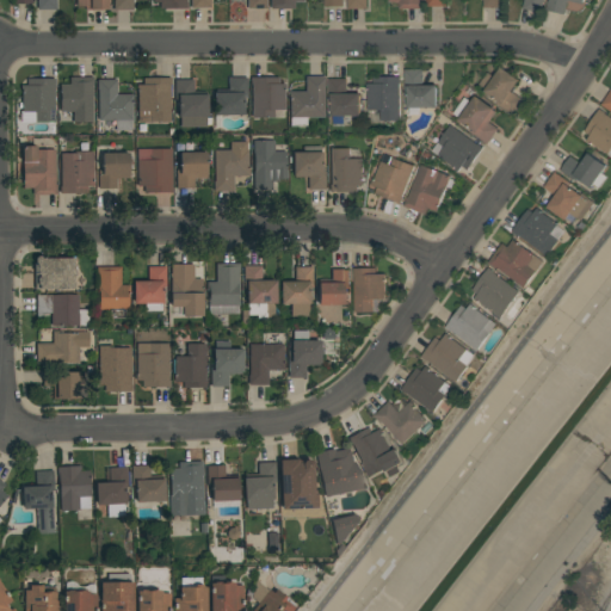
[(56,0),(56,10),(38,10),(38,0),(56,0)]
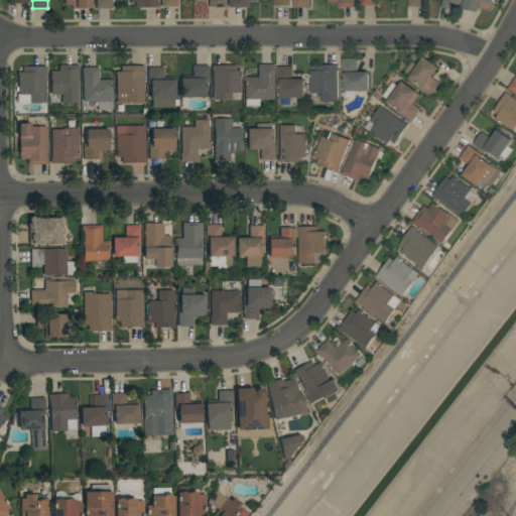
[(91,0),(92,8),(73,8),(73,6),(66,6),(65,0),(91,0)]
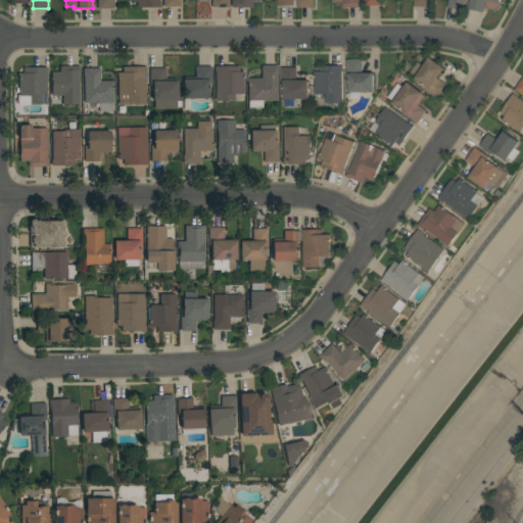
[(114,0),(114,8),(97,8),(97,0),(114,0)]
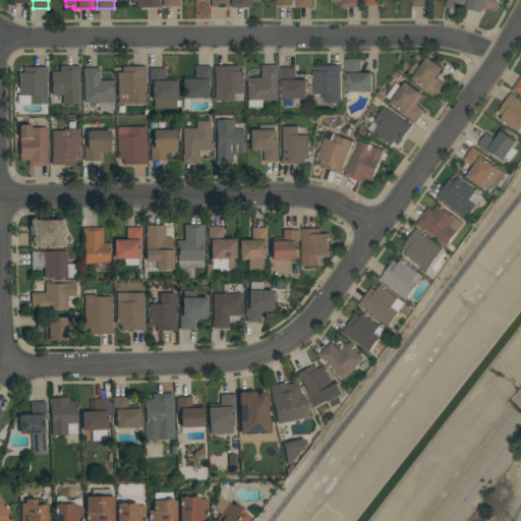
[(159,0),(159,2),(160,2),(160,7),(136,8),(136,2),(131,2),(131,0),(159,0)]
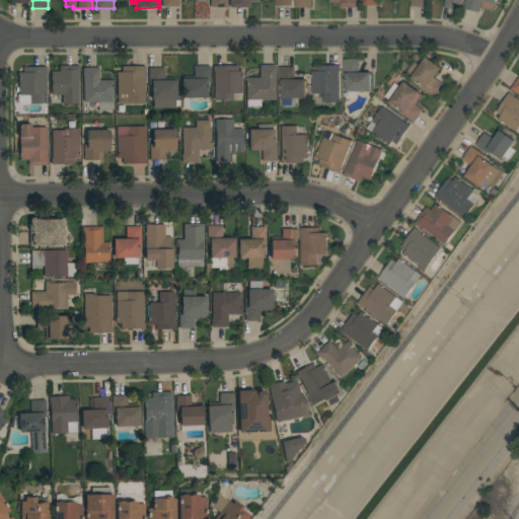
[(224,0),(209,0),(209,7),(225,8),(224,0)]
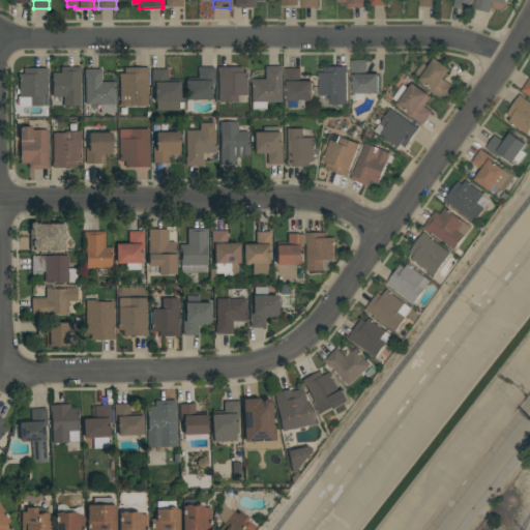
[(263,0),(264,2),(256,2),(256,8),(235,8),(235,0),(263,0)]
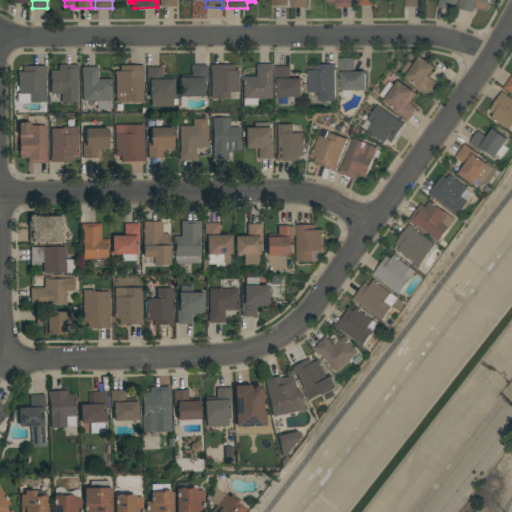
[(291,0),(292,8),(308,7),(307,0),(291,0)]
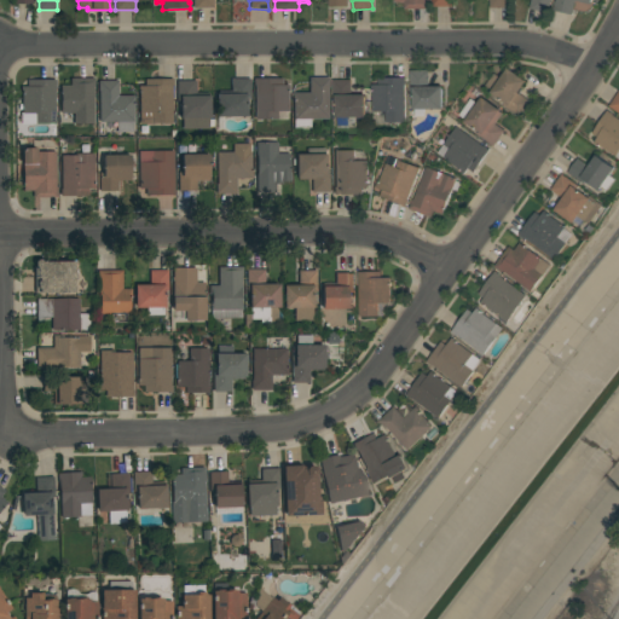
[(394,0),(395,3),(404,3),(404,10),(428,9),(427,0),(394,0)]
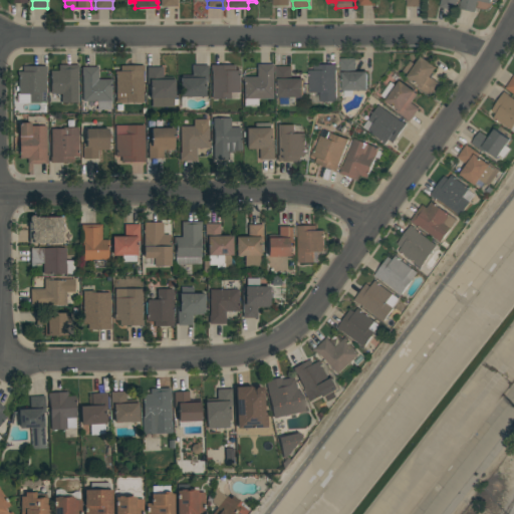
[(458,0),(456,10),(440,7),(441,0),(458,0)]
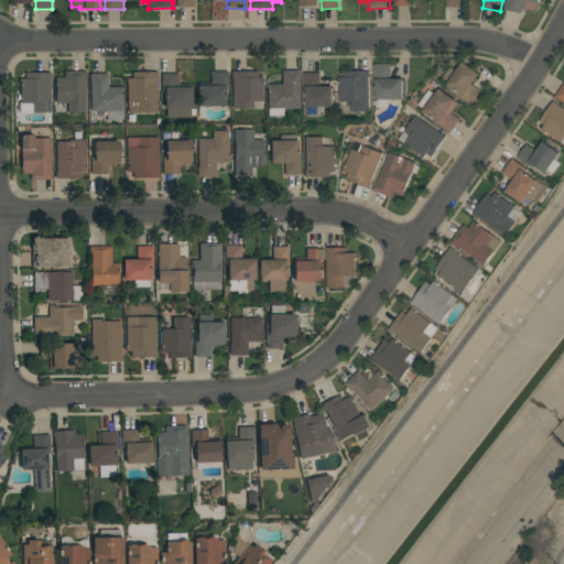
[(539,0),(539,3),(524,0),(521,13),(505,9),(506,1),(507,1),(507,0),(539,0)]
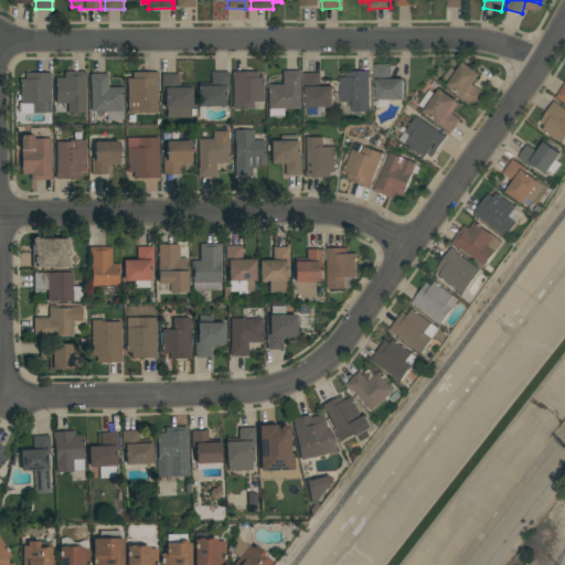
[(481,74),(473,84),(487,93),(477,107),(460,96),(462,93),(449,84),(450,83),(444,77),(451,66),(458,71),(465,62),(481,74)]
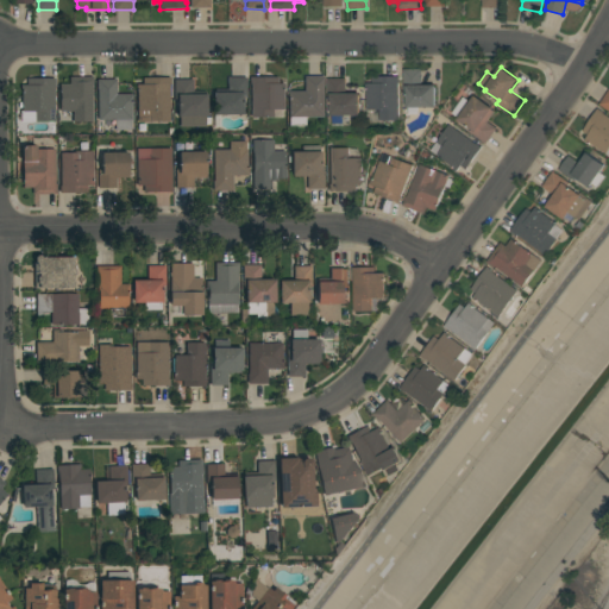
[(408,107),(407,86),(403,86),(403,69),(422,68),(422,85),(437,85),(437,107),(408,107)]
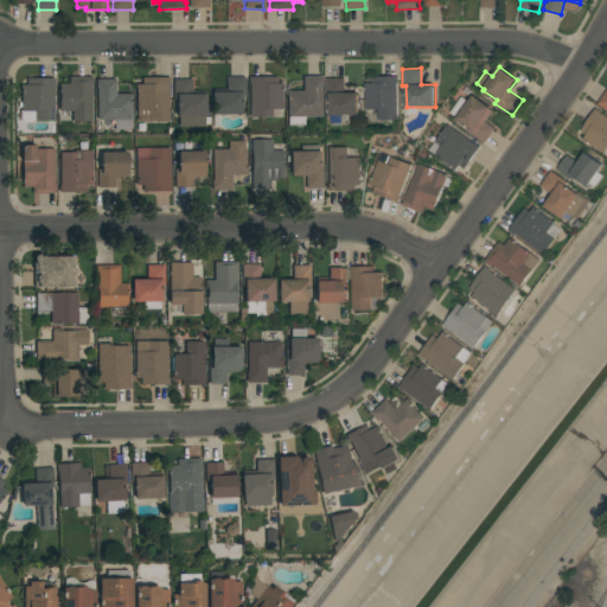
[(323,117),(305,116),(305,126),(289,126),(289,97),(288,97),(288,91),(305,91),(305,76),(324,77),(323,87),(323,117)]
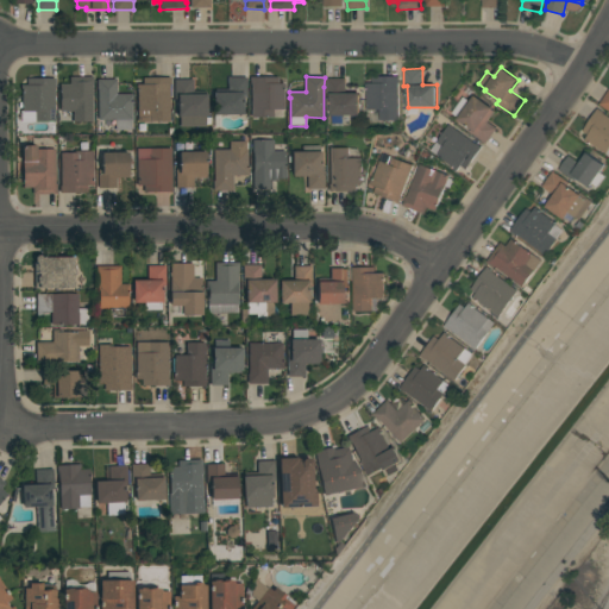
[(400,120),(380,120),(380,110),(368,110),(368,90),(366,90),(366,83),(372,83),(372,76),(400,76),(400,83),(400,120)]
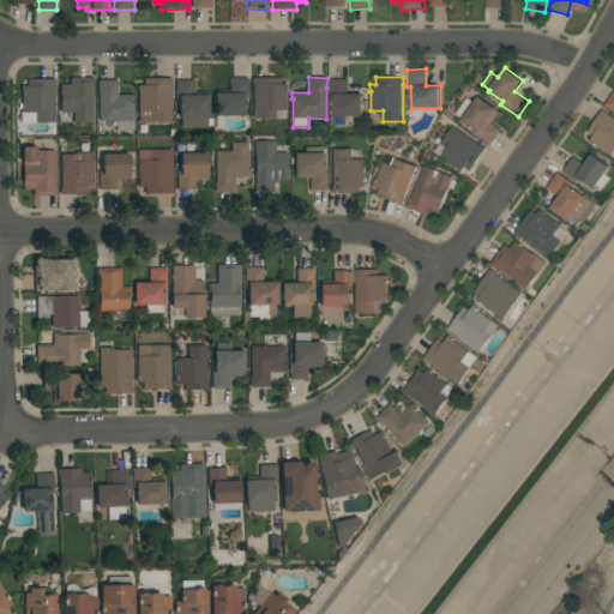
[(94,124),(73,124),(73,122),(68,122),(62,113),(61,113),(61,85),(71,85),(71,78),(95,78),(95,86),(94,86),(94,124)]
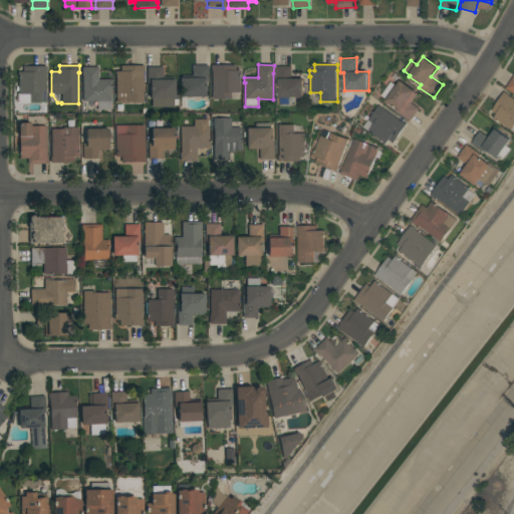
[(144,102),(127,102),(127,103),(116,103),(116,76),(115,76),(115,71),(120,71),(120,66),(145,65),(145,71),(144,71),(144,102)]
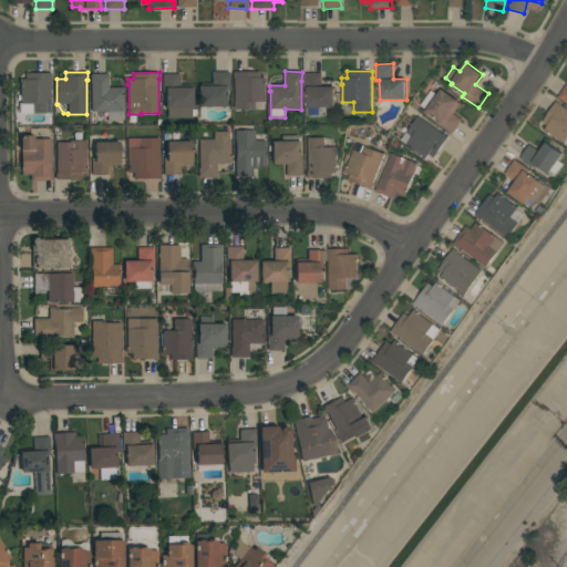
[(199,107),(199,86),(213,86),(213,72),(229,72),(230,92),(227,92),(227,107),(199,107)]
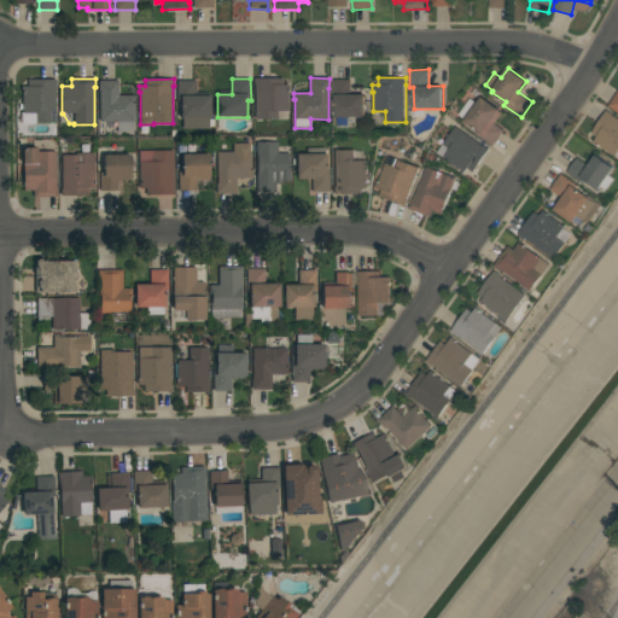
[(256,86),(255,86),(255,79),(283,79),(283,86),(289,85),(289,91),(287,91),(289,111),(278,111),(278,118),(256,118),(256,86)]
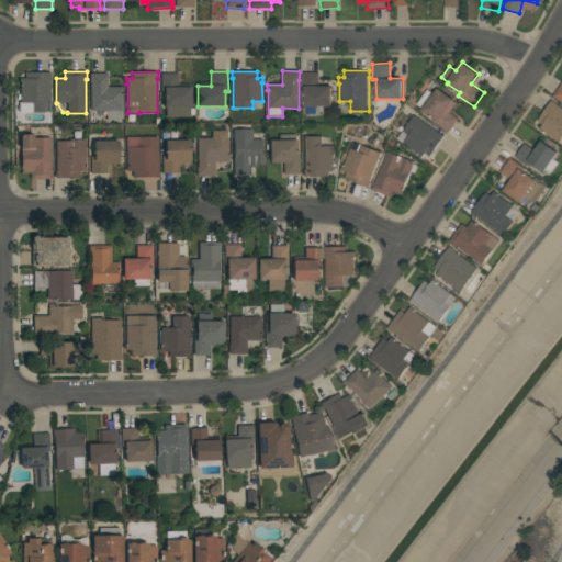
[(306,107),(306,89),(303,89),(303,72),(319,71),(319,86),(333,86),(333,105),(306,107)]
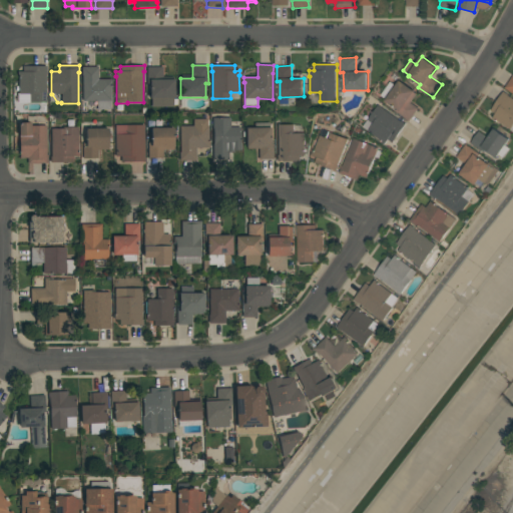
[(46,103),(18,103),(18,93),(19,93),(19,77),(18,77),(18,72),(23,72),(23,66),(46,66),(46,72),(46,103)]
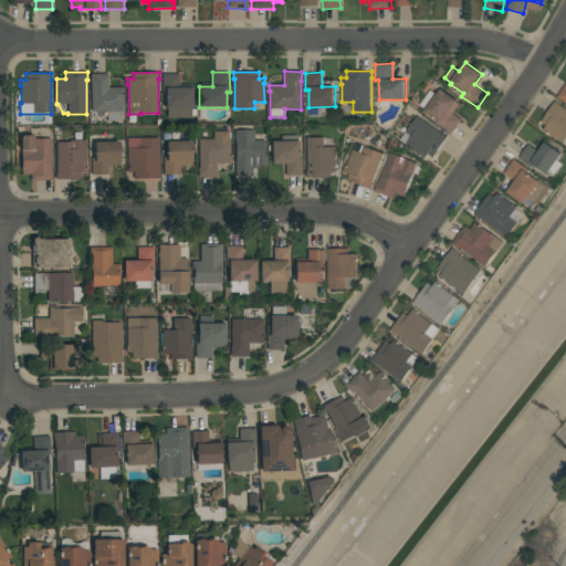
[(91,83),(90,74),(108,74),(108,88),(124,87),(124,94),(123,94),(123,112),(123,121),(107,122),(107,112),(92,112),(91,83)]
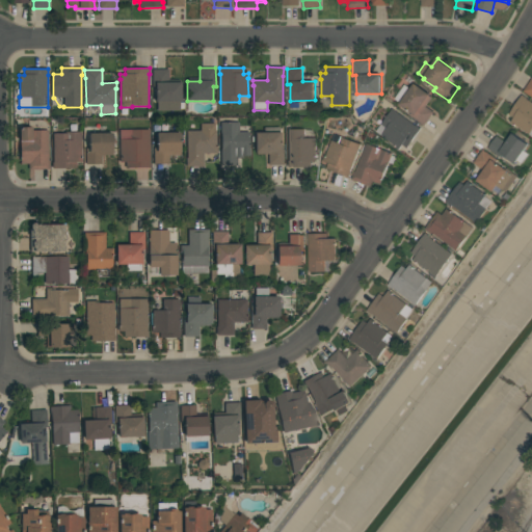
[(158,102),(156,102),(156,90),(153,90),(153,70),(169,70),(169,80),(180,80),(180,82),(181,82),(181,102),(180,102),(180,111),(158,111),(158,102)]
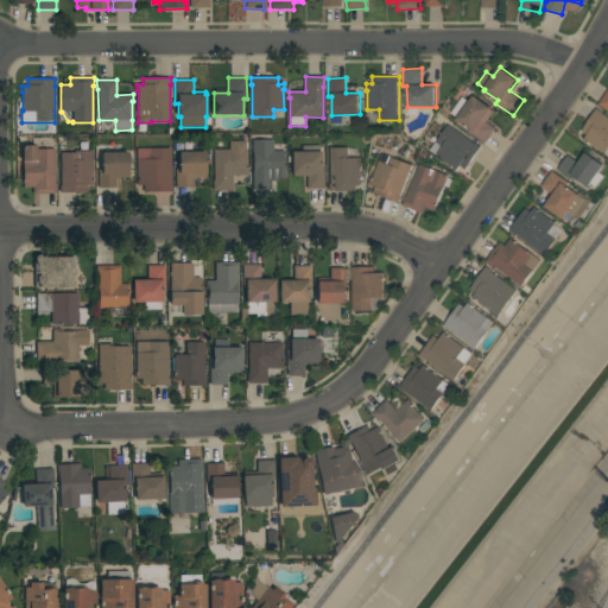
[(469,131),(472,128),(457,119),(458,116),(454,113),(463,99),(469,103),(475,95),(493,108),(492,109),(494,112),(487,121),(496,128),(486,143),(469,131)]
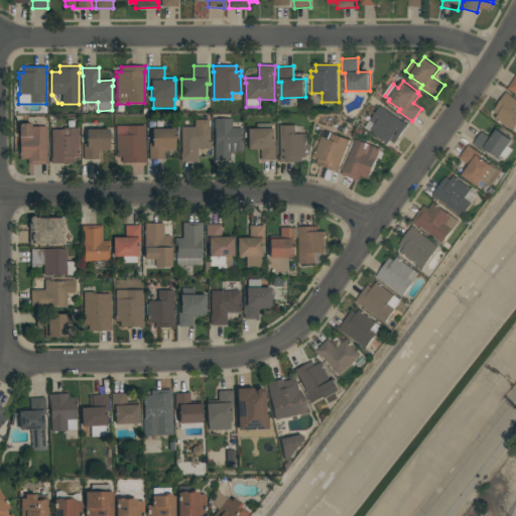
[(515,131),(500,121),(496,118),(498,114),(494,111),(507,91),(512,95),(511,96),(515,99),(515,131)]
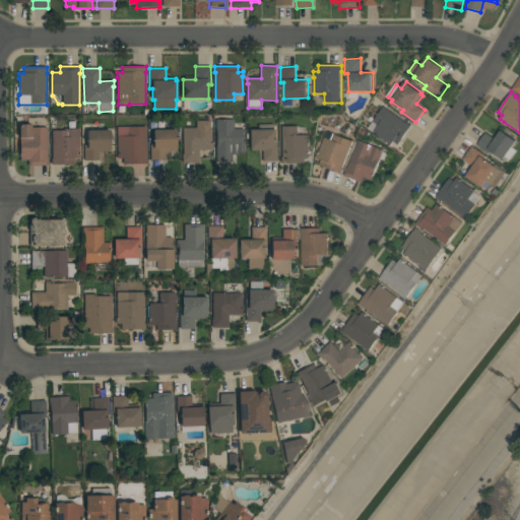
[(407,123),(407,122),(412,125),(398,144),(394,141),(391,145),(386,142),(386,141),(368,128),(384,106),(407,123)]
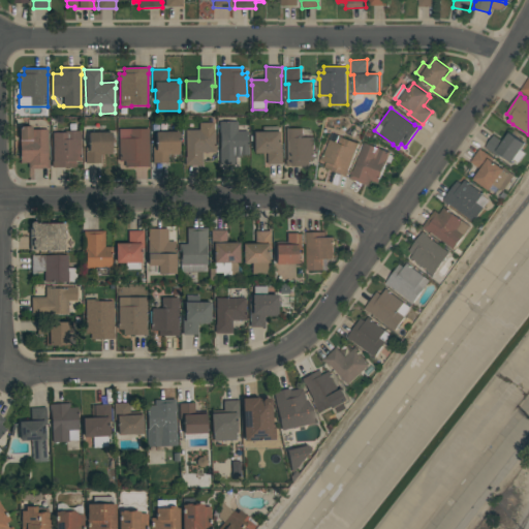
[(220,150),(220,131),(219,122),(238,122),(238,131),(248,131),(248,148),(249,148),(249,155),(241,155),(241,157),(237,157),(237,164),(220,165),(220,150)]
